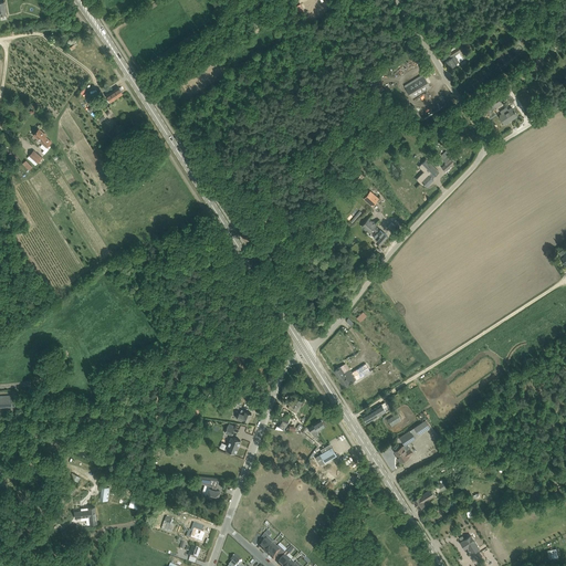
[(296,13),(304,10),(301,3),(294,7),(296,13)]
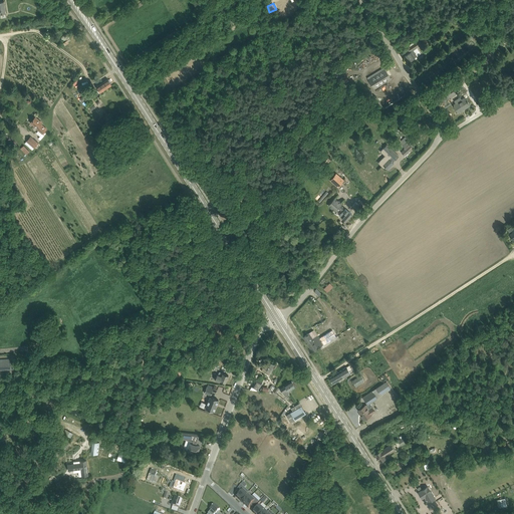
[(425,30),(435,23),(434,20),(432,21),(430,17),(421,22),(424,25),(423,26),(425,30)]
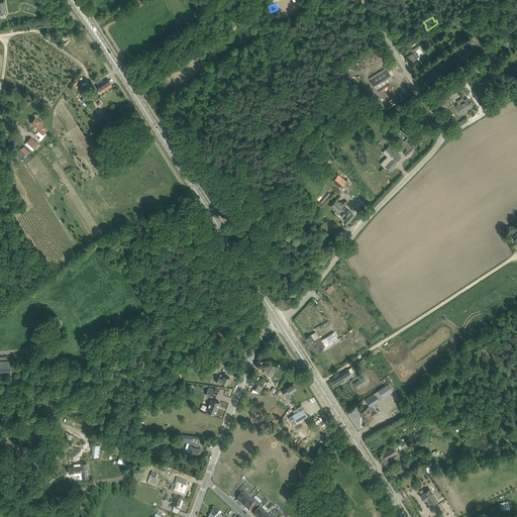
[(425,38),(410,48),(412,52),(428,41),(425,38)]
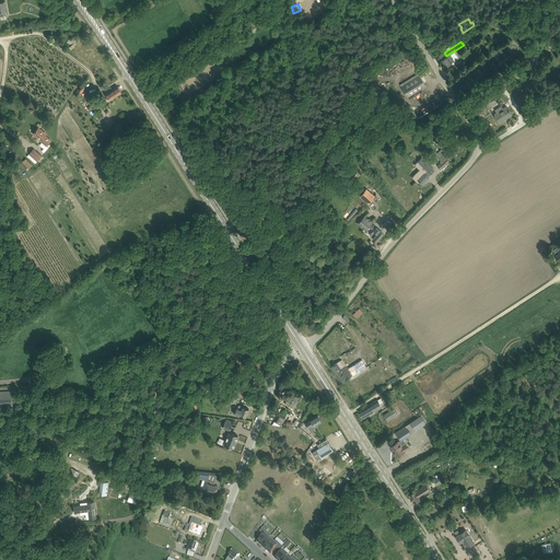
[(445,67),(447,66),(454,61),(458,59),(454,53),(444,58),(443,57),(442,58),(442,60),(441,60),(445,67)]
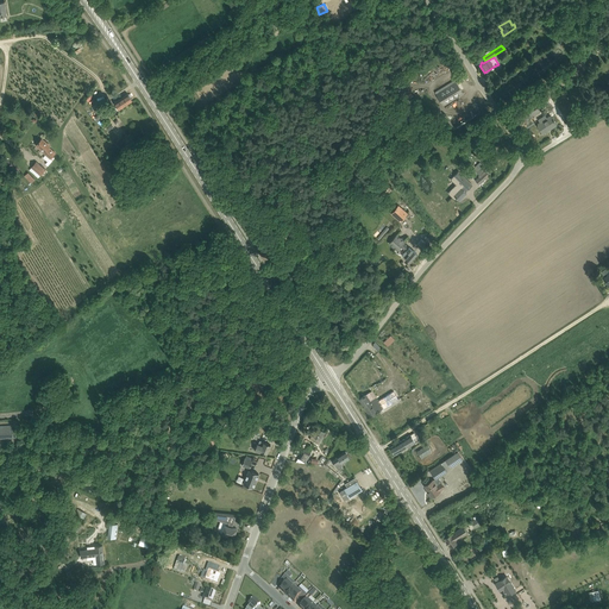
[(435,94),(444,106),(464,94),(456,81),(435,94)]
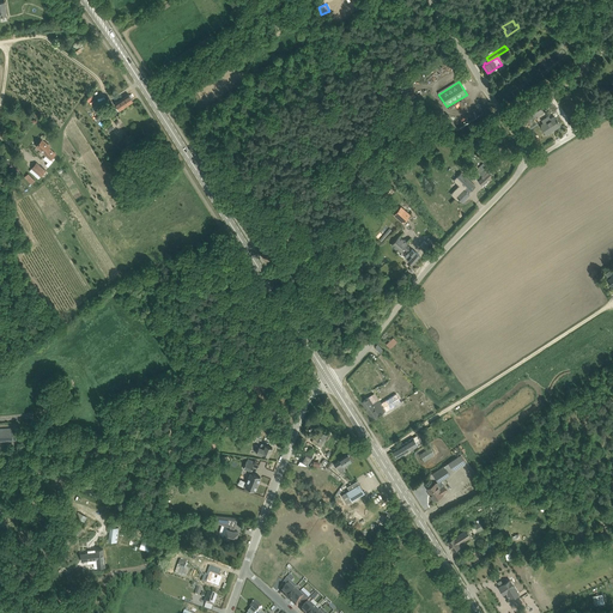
[(129,95),(115,103),(120,110),(133,101),(129,95)]
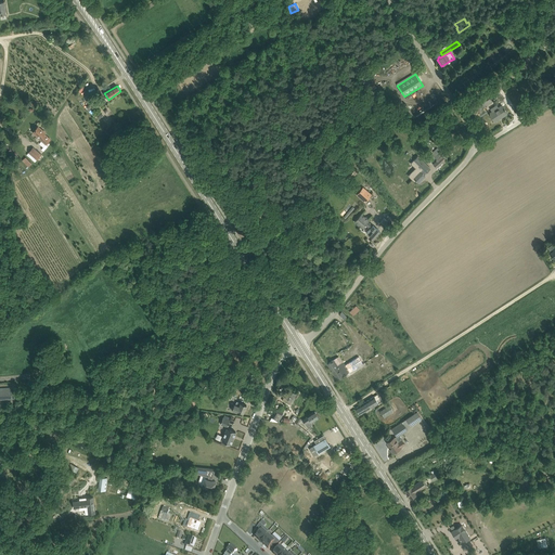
[(494,101),(488,92),(474,102),(479,111),(494,101)]
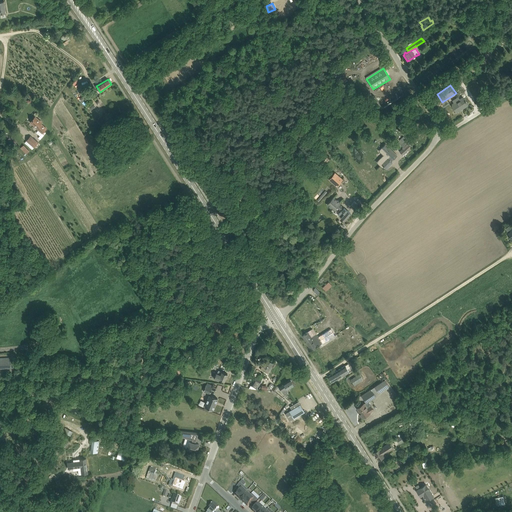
[(82,101),(93,94),(91,91),(88,93),(85,88),(79,92),(82,97),(80,98),(82,101)]
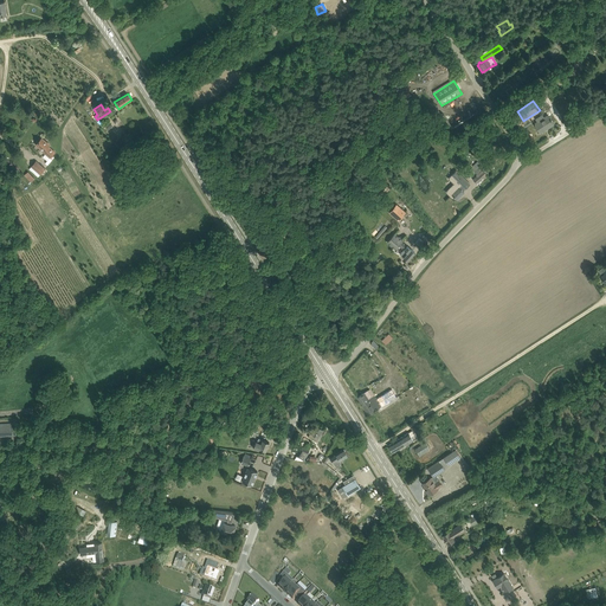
[(542,115),(535,118),(537,122),(534,123),(540,133),(547,128),(547,127),(553,123),(554,124),(548,115),(545,117),(542,115)]
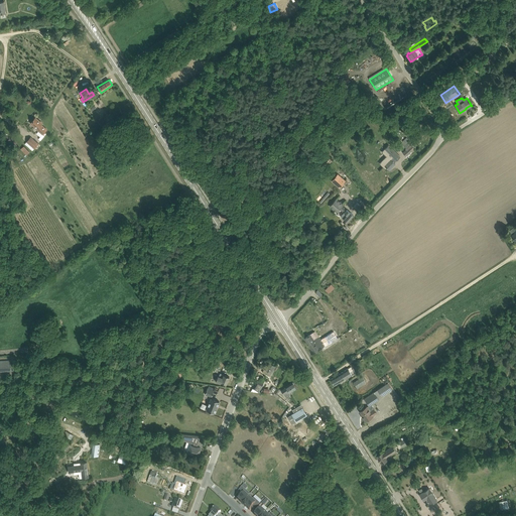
[(36,129),(38,131),(42,134),(46,129),(41,124),(42,123),(35,117),(30,123),(37,128),(36,129)]
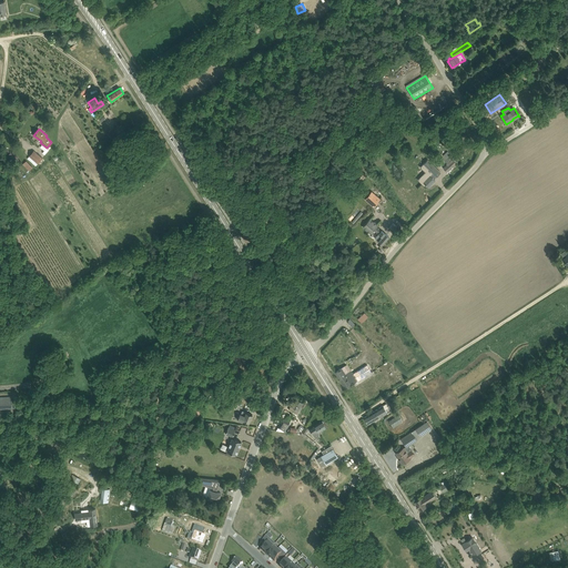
[(30,155),(38,163),(42,159),(33,151),(30,155)]
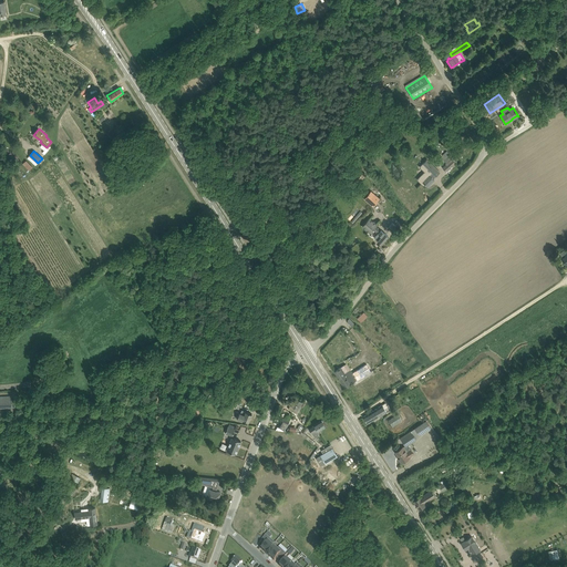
[(27,160),(22,164),(29,169),(33,166),(27,160)]
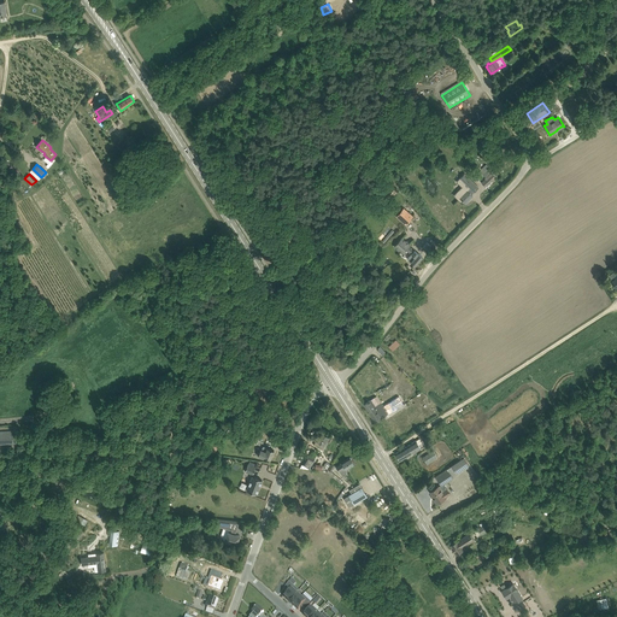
[(465,204),(471,198),(472,197),(471,194),(474,192),(479,187),(464,174),(459,177),(470,187),(459,198),(463,200),(464,201),(465,204)]
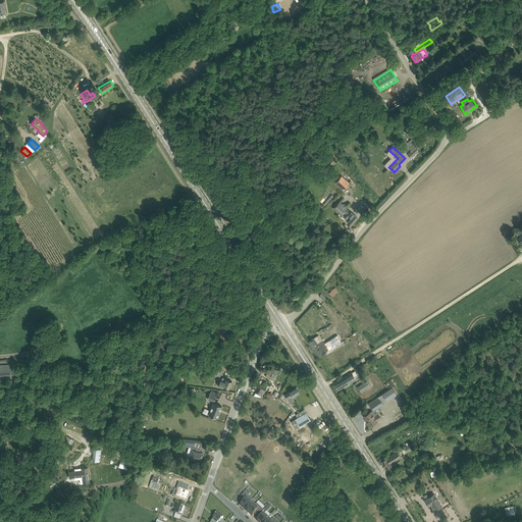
[(408,154),(409,156),(411,158),(419,150),(416,147),(408,154)]
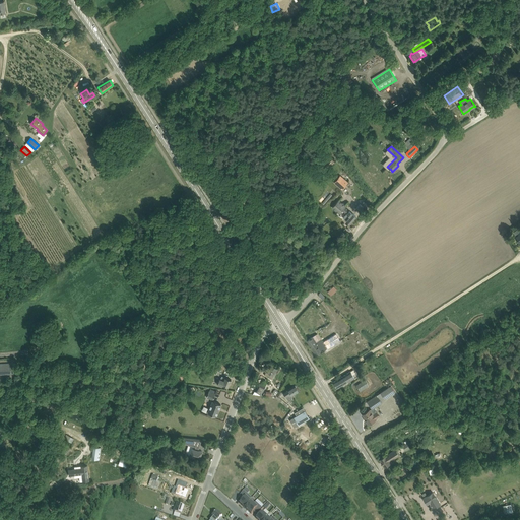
[(340,176),(335,182),(342,189),(347,182),(340,176)]
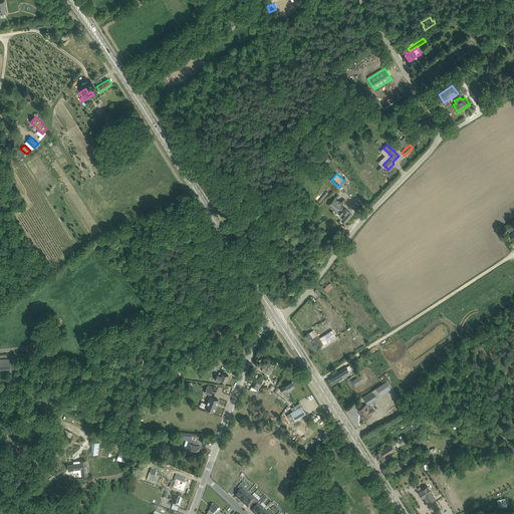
[(328,193),(326,191),(317,202),(320,204),(328,193)]
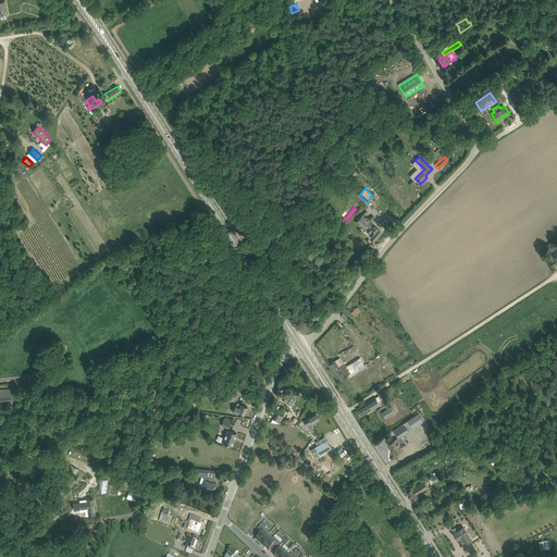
[(368,234),(371,236),(374,239),(381,232),(370,222),(370,221),(362,214),(356,222),(363,230),(367,225),(371,230),(368,234)]
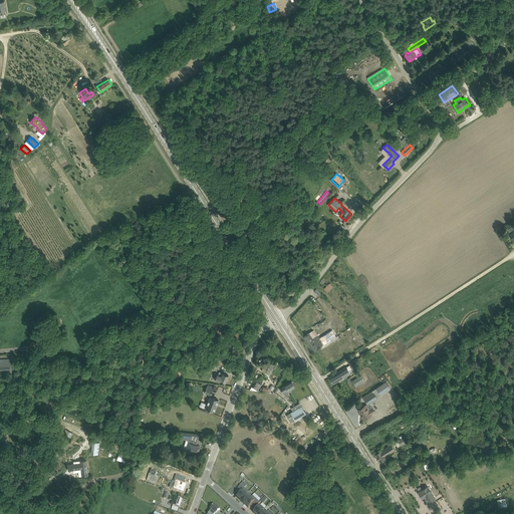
[(324,289),(326,291),(327,292),(333,286),(330,283),(324,289)]
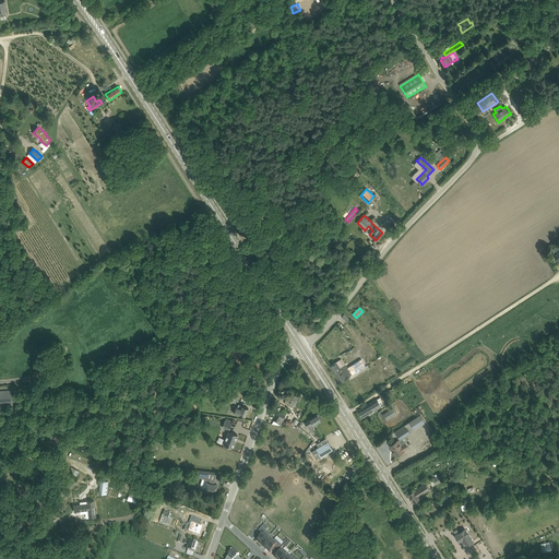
[(340,366),(336,361),(330,367),(340,382),(351,375),(352,376),(363,368),(358,360),(347,368),(345,363),(340,366)]
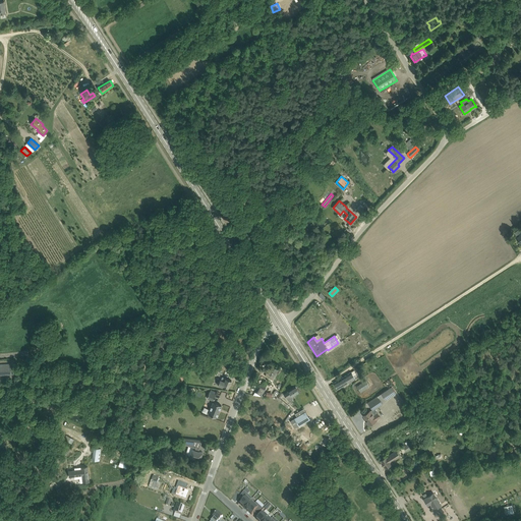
[(0,374),(14,374),(13,363),(0,363),(0,374)]
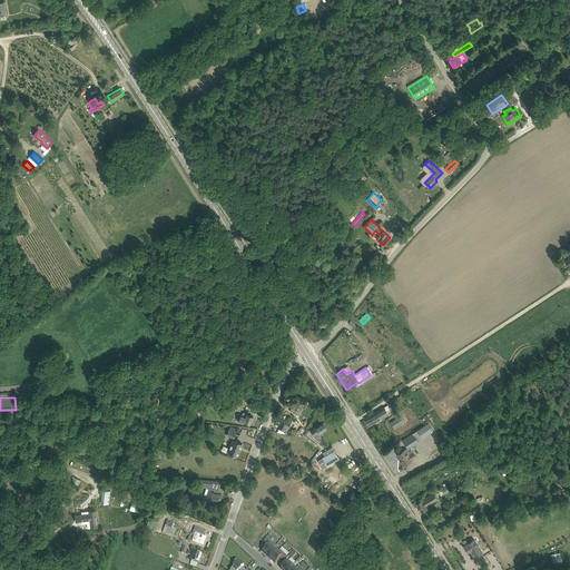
[(291,411),(297,415),(302,408),(304,409),(306,405),(304,404),(305,403),(297,399),(291,411)]
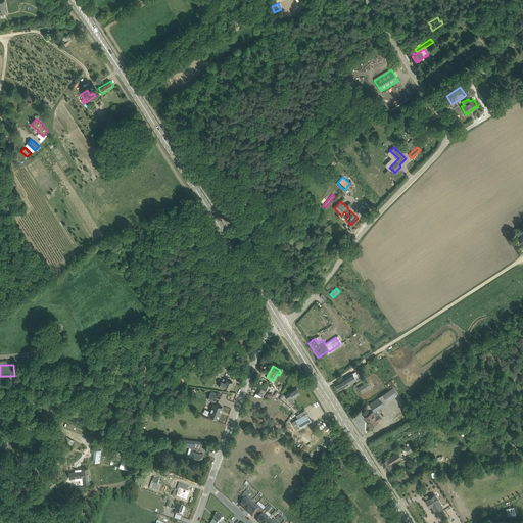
[(357,380),(352,373),(335,384),(339,390),(350,383),(352,382),(357,380)]
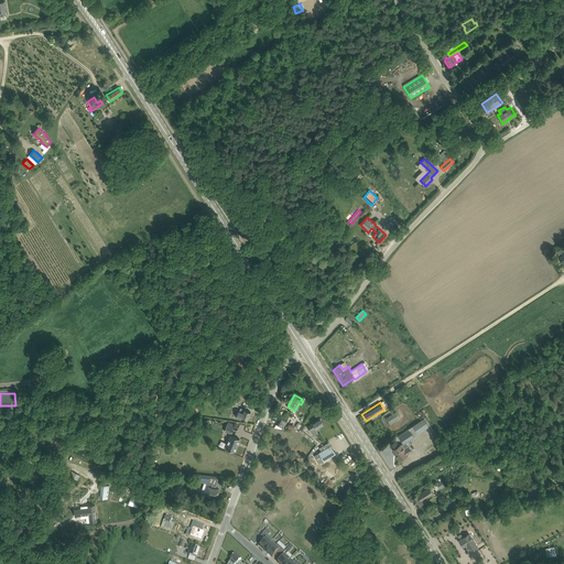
[(241,419),(241,418),(248,420),(248,419),(249,419),(250,416),(249,415),(250,412),(241,408),(239,411),(238,411),(236,416),(241,419)]
